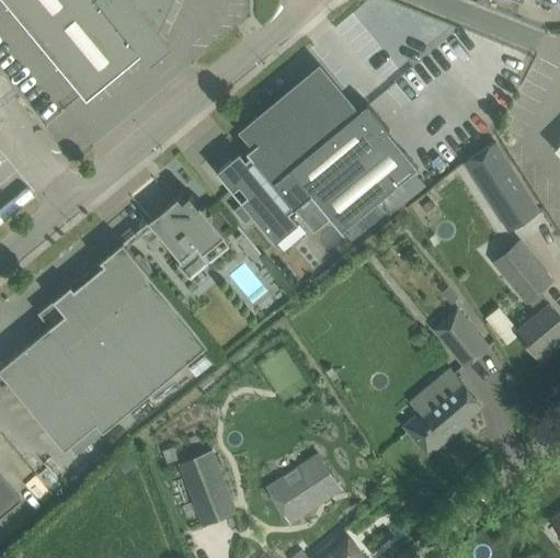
[(150,25),(161,0),(0,0),(0,1),(83,102),(138,55),(146,64),(147,63),(166,45),(150,25)]
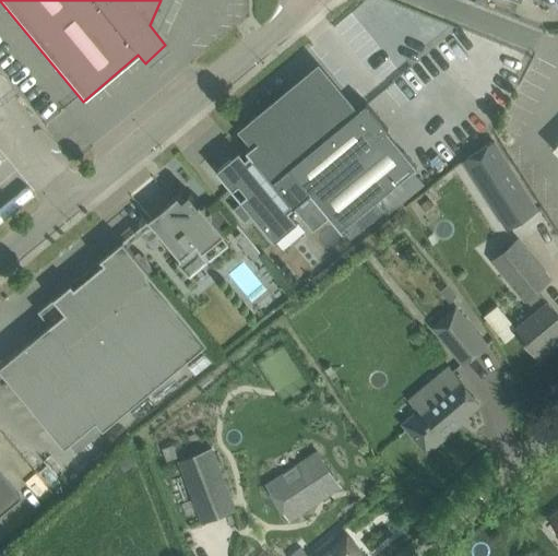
[(366,106),(356,115),(318,70),(241,133),(253,148),(301,204),(319,227),(327,221),(340,236),(343,233),(351,241),(383,214),(375,205),(412,174),(416,170),(386,133),(387,132),(366,106)]
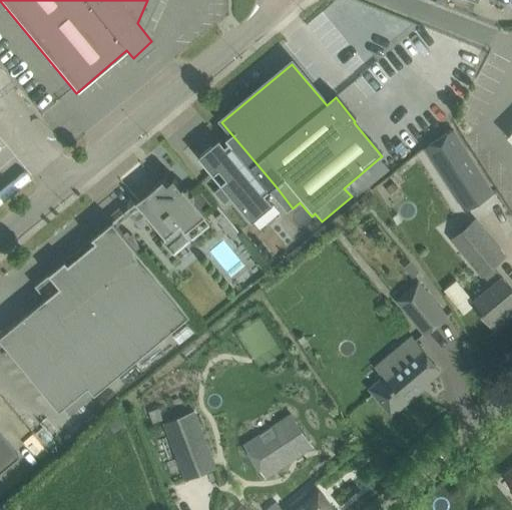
[(425,150),(459,202),(465,212),(481,201),(491,195),(451,133),(425,150)]
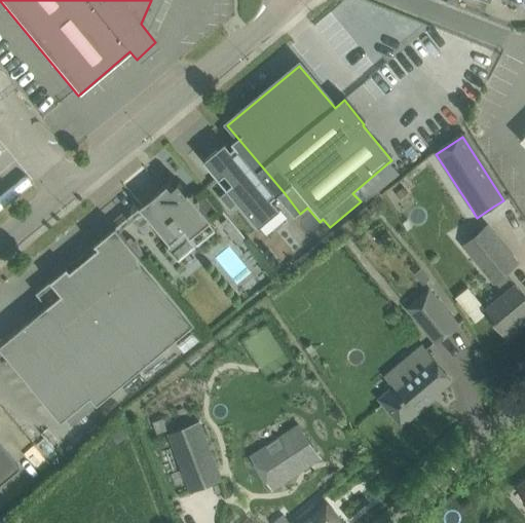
[(300,214),(284,192),(238,139),(231,145),(234,149),(230,153),(225,146),(219,151),(217,149),(205,158),(207,160),(203,163),(218,182),(224,177),(232,187),(227,191),(225,188),(224,189),(227,193),(236,206),(238,209),(257,230),(279,213),(271,202),(271,201),(276,198),(294,220),(300,214)]
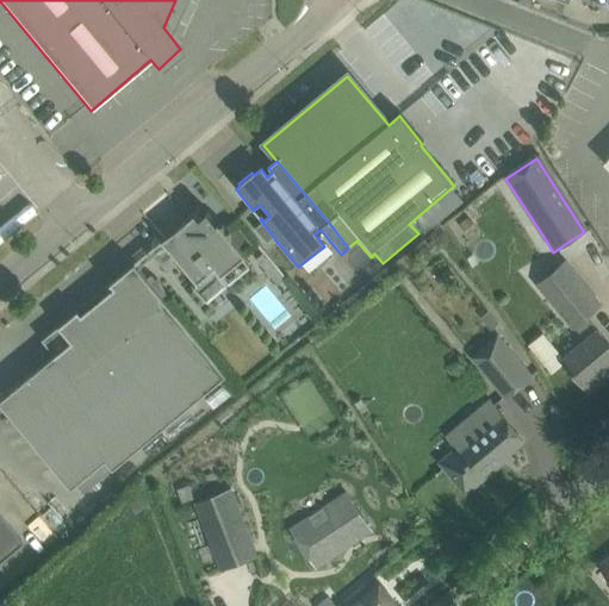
[(213,270),(221,279),(244,258),(225,235),(223,226),(219,227),(206,213),(192,226),(191,225),(162,249),(163,250),(166,248),(198,287),(199,286),(197,283),(213,270)]
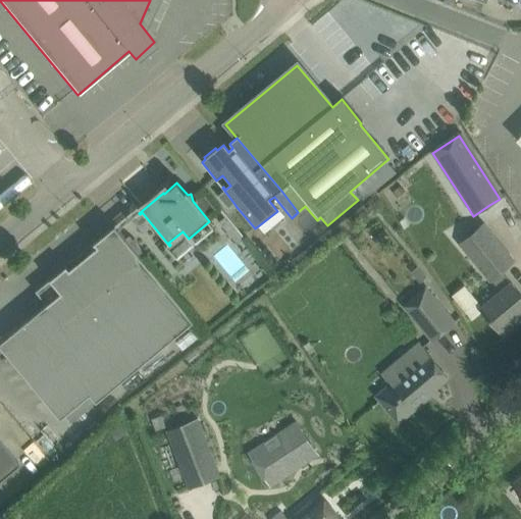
[(226,210),(235,204),(225,192),(217,198),(226,210)]
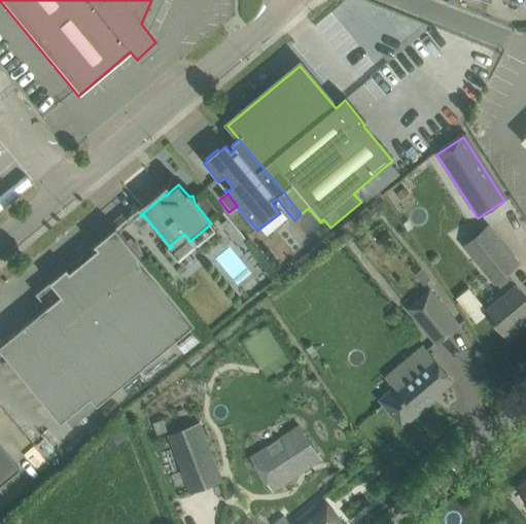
[(239,248),(246,242),(228,220),(220,226),(239,248)]
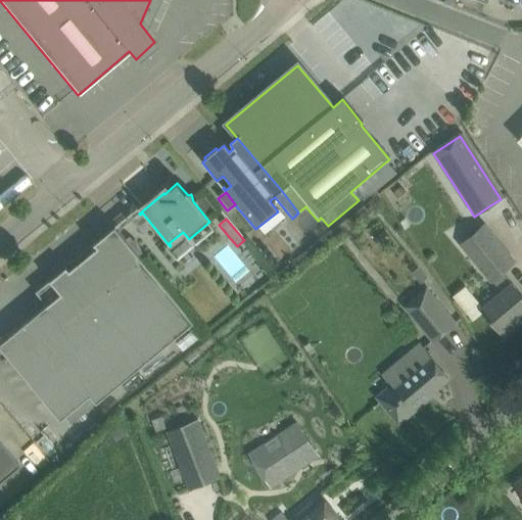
[(514,264),(501,247),(483,228),(460,248),(489,283),(490,283),(501,295),(482,311),(482,312),(490,322),(504,337),(517,325),(514,322),(521,315),(521,298),(501,274),(514,264)]
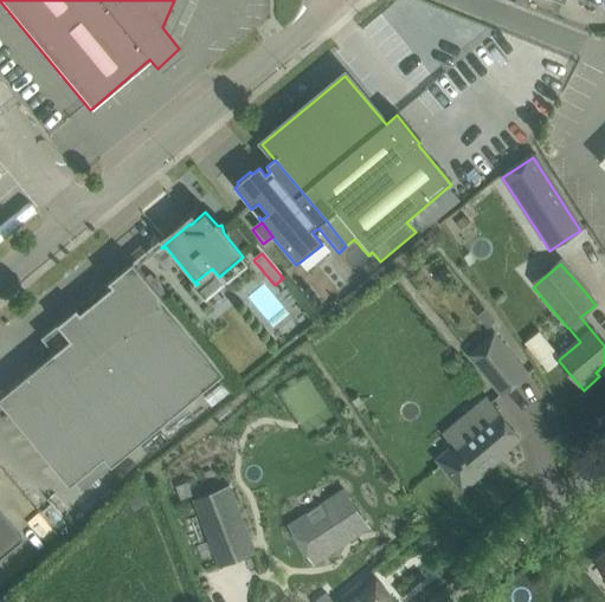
[(53,355),(0,397),(0,403),(70,489),(104,460),(111,468),(225,375),(165,302),(167,299),(155,280),(149,284),(137,269),(139,267),(137,266),(133,271),(130,266),(120,276),(118,276),(108,284),(111,287),(81,315),(77,310),(40,340),(53,355)]
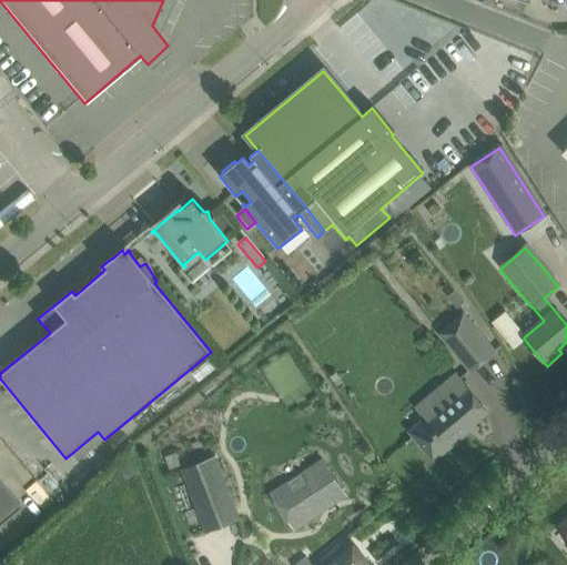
[(469,373),(493,353),(463,318),(439,336),(469,373)]
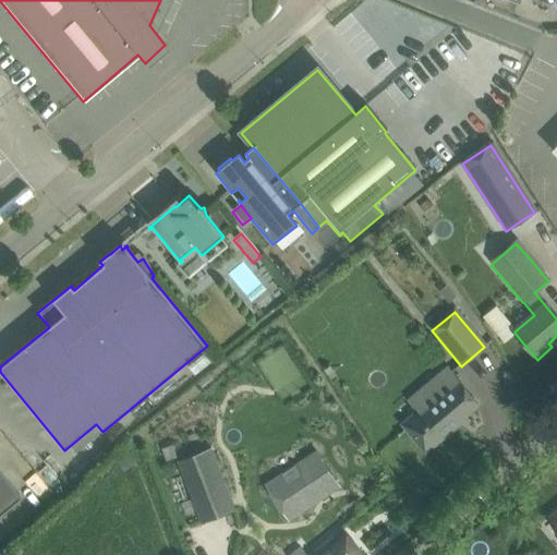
[(476,407),(451,376),(447,371),(428,386),(438,399),(403,427),(425,454),(451,431),(455,429),(452,426),(476,407)]
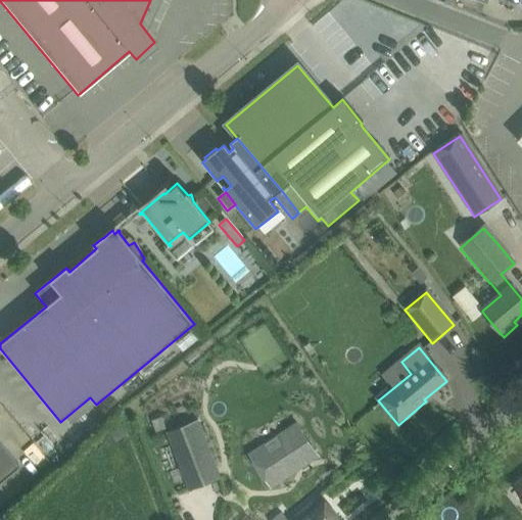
[(269,430),(280,423),(272,411),(262,418),(269,430)]
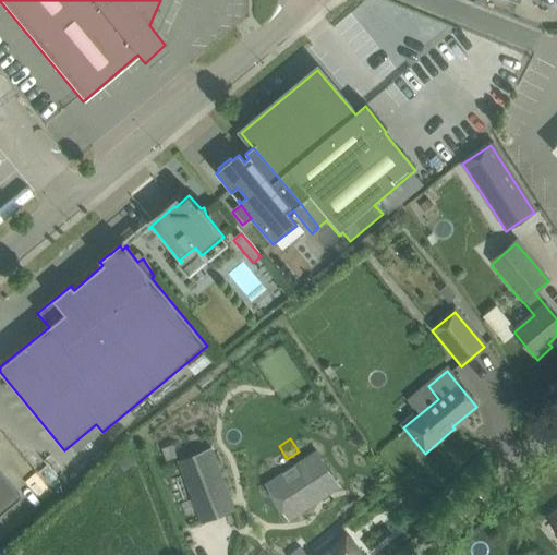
[(201,525),(233,513),(209,450),(178,463),(201,525)]
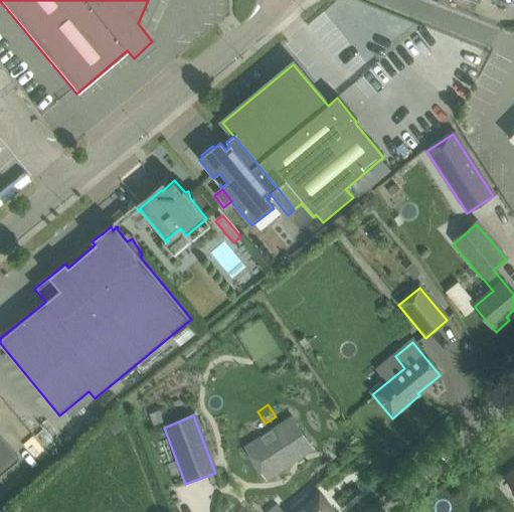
[(243,451),(264,482),(292,465),(312,451),(292,420),(261,440),(255,432),(246,438),(251,446),(243,451)]
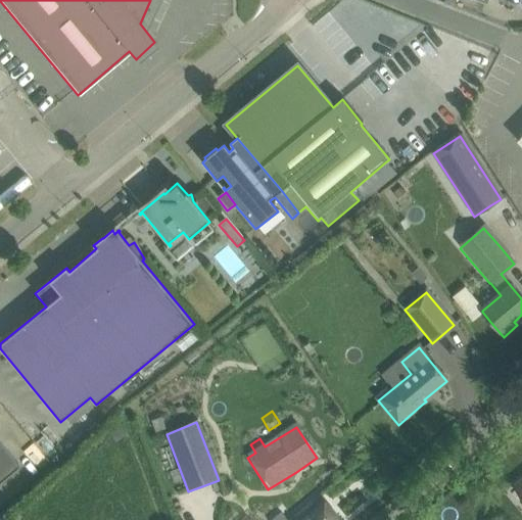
[(0,478),(16,466),(0,444),(0,478)]
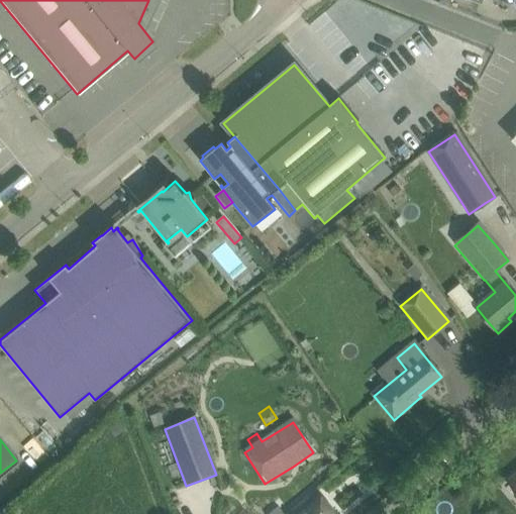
[(334,513),(316,491),(288,513),(281,513),(277,509),(271,513),(334,513)]
